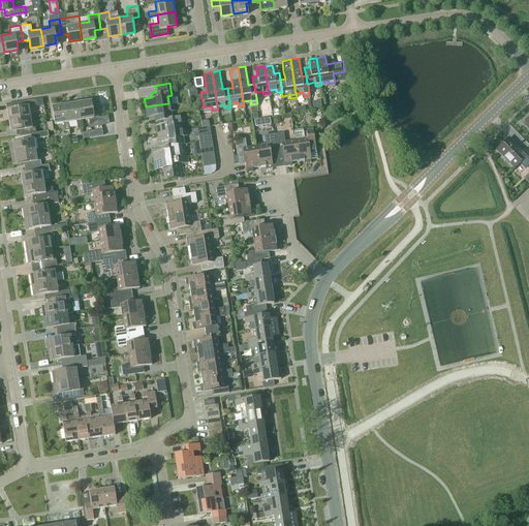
[(9,118),(30,115),(29,103),(36,102),(39,103),(43,103),(42,96),(18,99),(19,105),(7,107),(9,118)]
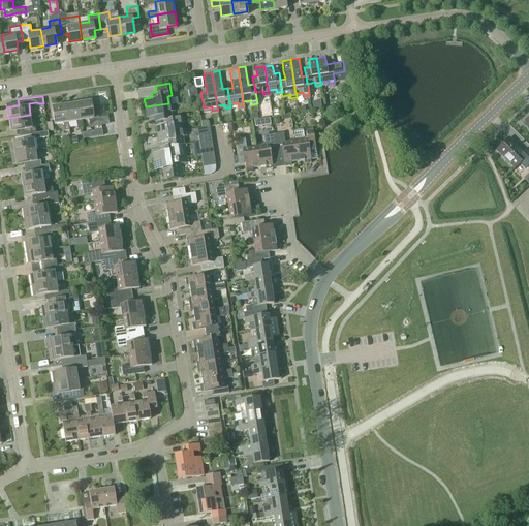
[(91,98),(78,100),(81,118),(89,116),(90,124),(99,123),(97,114),(99,112),(98,102),(96,100),(91,101),(91,98)]
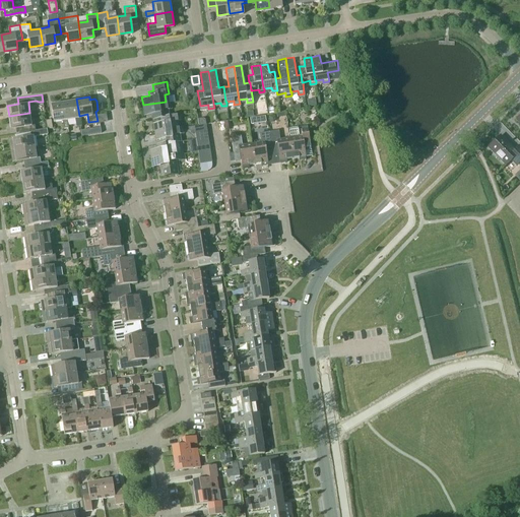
[(76,99),(64,101),(67,118),(68,117),(75,116),(76,124),(81,123),(79,116),(76,99)]
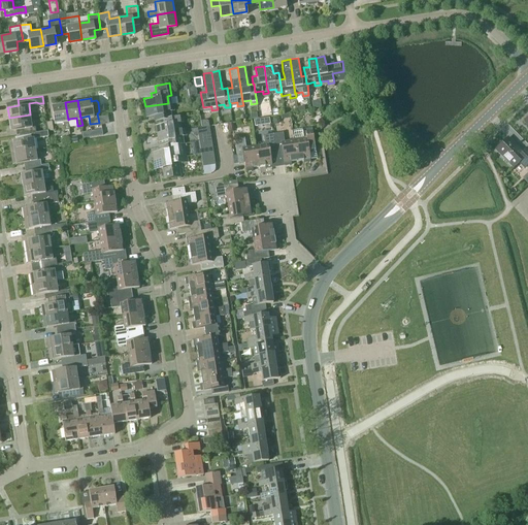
[(70,127),(69,119),(68,120),(65,102),(52,104),(55,121),(64,120),(65,128),(65,132),(69,132),(69,127),(70,127)]
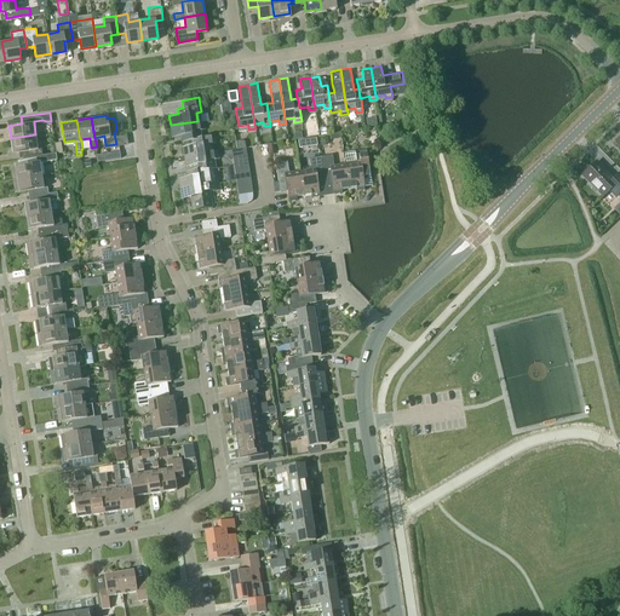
[(197,121),(171,125),(172,134),(182,133),(183,139),(191,138),(201,137),(199,127),(204,127),(202,120),(197,121)]
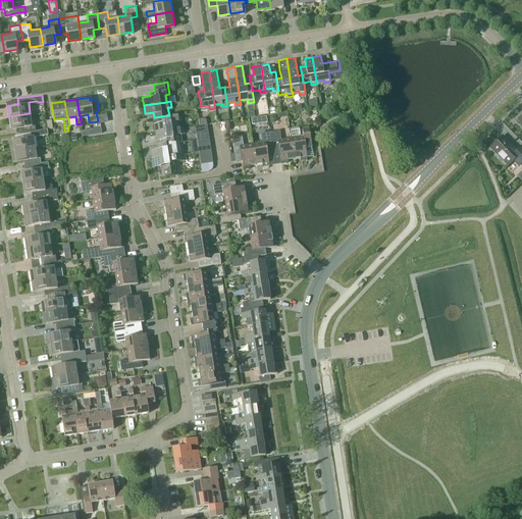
[(22,125),(23,131),(36,128),(35,123),(32,124),(30,113),(9,116),(10,127),(22,125)]
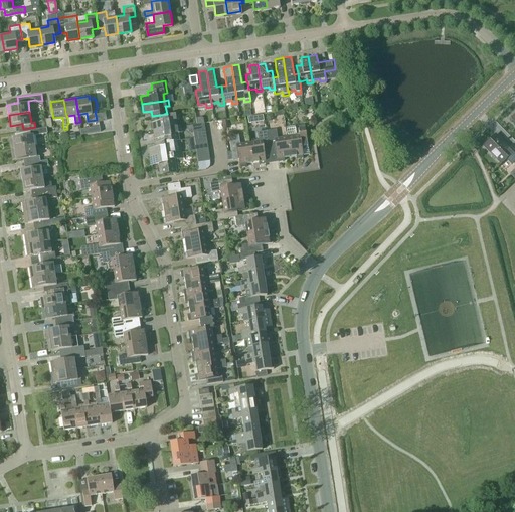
[(179,112),(167,114),(159,115),(160,120),(152,121),(153,129),(176,125),(175,118),(180,117),(179,112)]
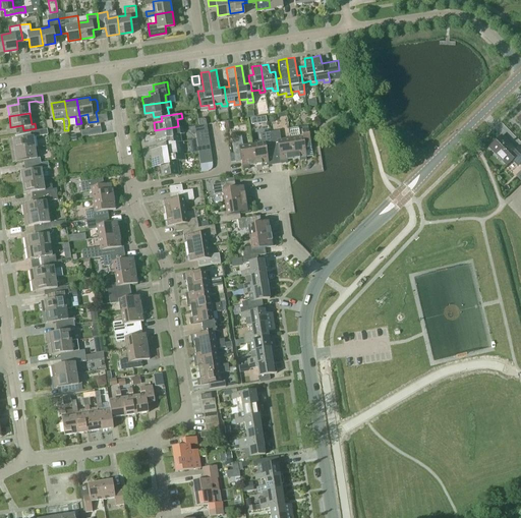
[(193,124),(194,130),(208,128),(207,122),(193,124)]
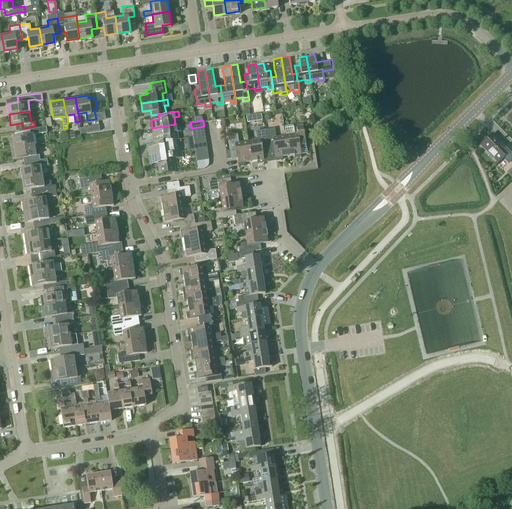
[(296,153),(296,156),(301,155),(300,148),(299,146),(306,145),(302,121),(284,124),(285,134),(288,154),(296,153)]
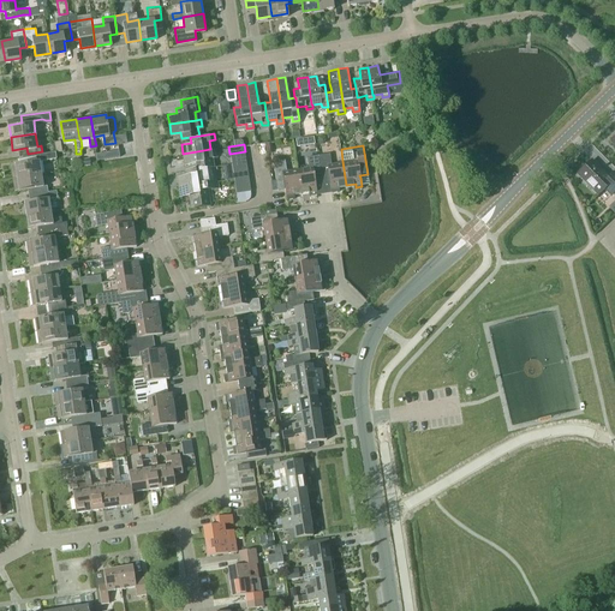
[(97,157),(120,154),(119,148),(96,151),(97,157)]
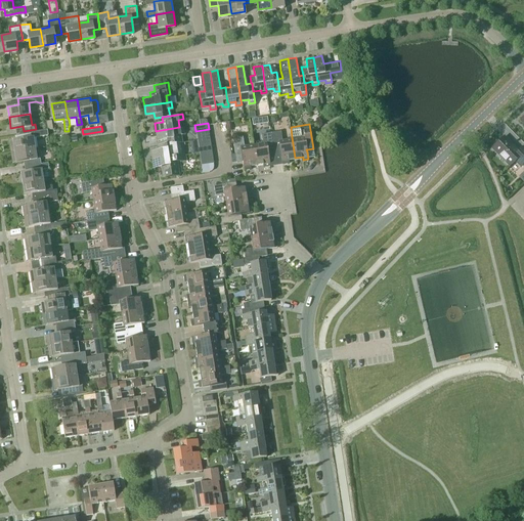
[(184,126),(179,127),(156,131),(158,139),(165,137),(166,142),(177,141),(181,140),(180,133),(185,132),(184,126)]
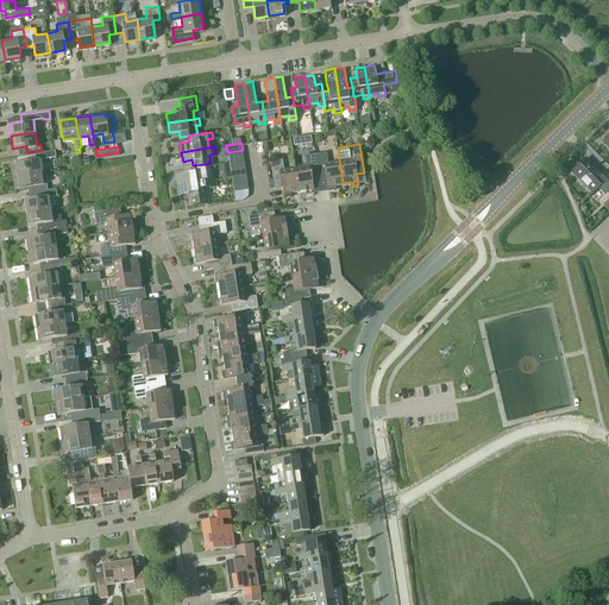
[(16,174),(41,170),(39,157),(56,155),(55,147),(42,150),(27,152),(23,153),(23,159),(14,161),(16,174)]
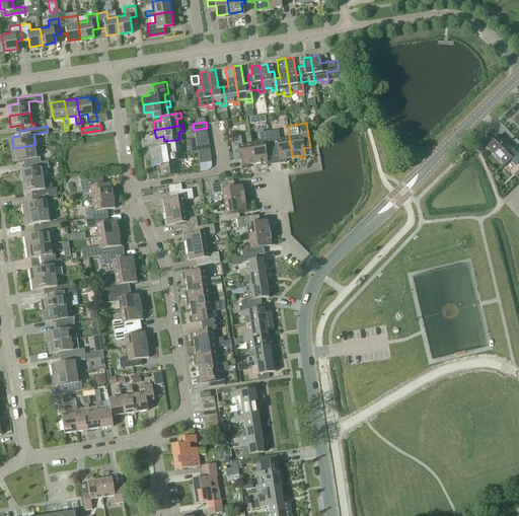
[(208,134),(207,128),(194,130),(195,136),(208,134)]
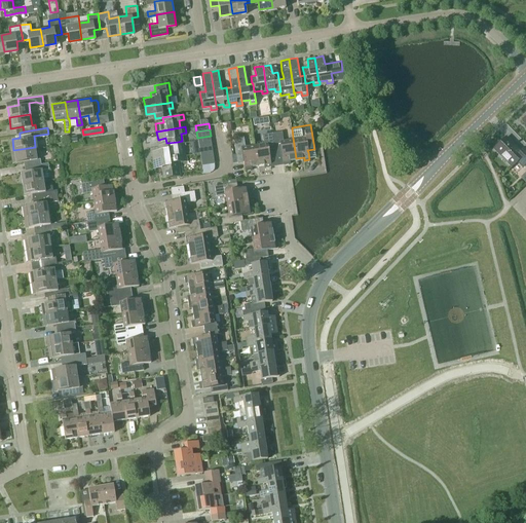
[(272,131),(275,155),(282,154),(284,163),(288,162),(288,159),(296,158),(293,138),(283,139),(282,129),(272,131)]
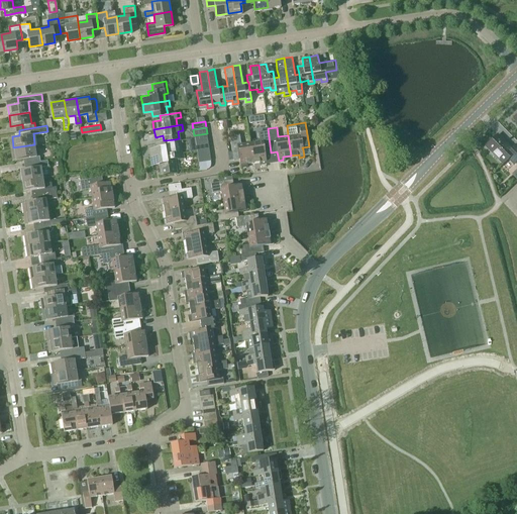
[(249,140),(252,162),(261,161),(261,164),(266,163),(265,153),(271,152),(268,128),(257,130),(260,139),(249,140)]
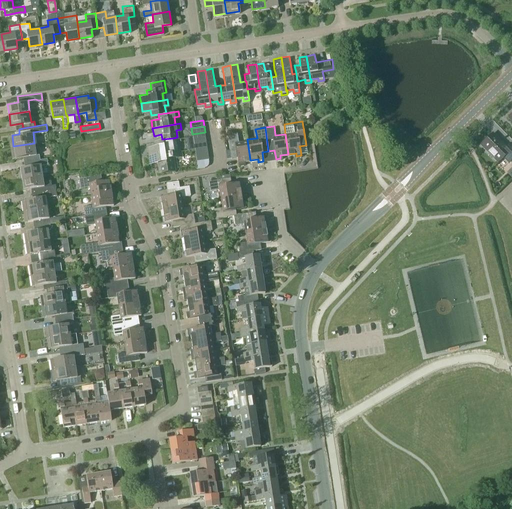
[(193,140),(206,139),(205,132),(192,134),(193,140)]
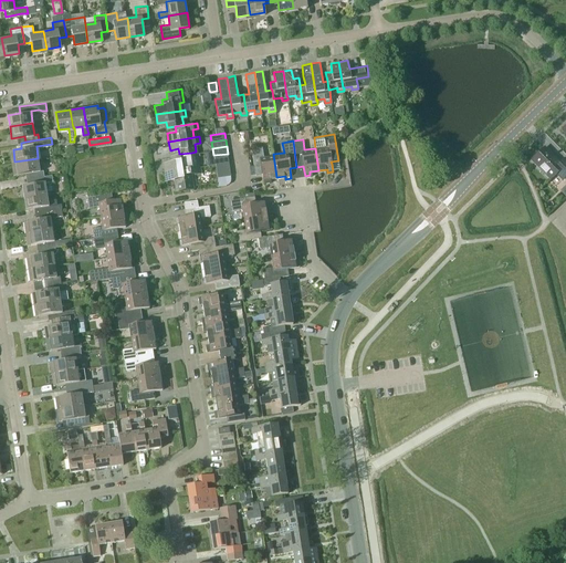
[(276,177),(273,154),(263,156),(262,146),(251,147),(255,173),(262,171),(263,183),(269,181),(269,178),(276,177)]
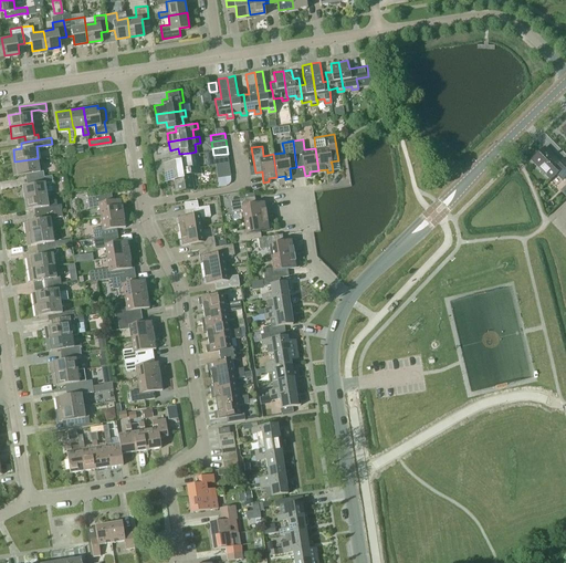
[(559,162),(544,146),(532,158),(549,177),(556,171),(562,177),(565,173),(565,157),(565,156),(559,162)]
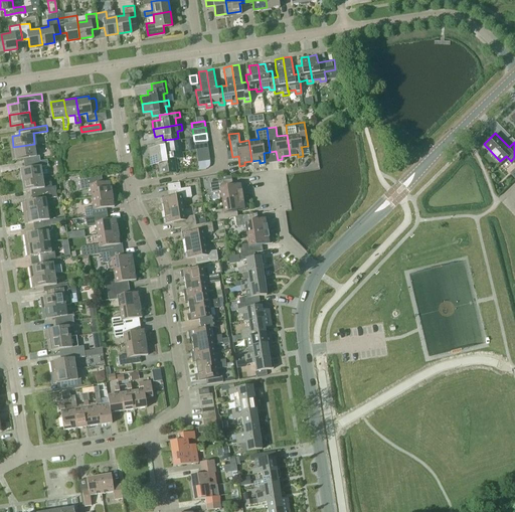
[(180,150),(178,138),(174,139),(163,140),(155,141),(156,146),(149,147),(150,155),(173,152),(180,150)]
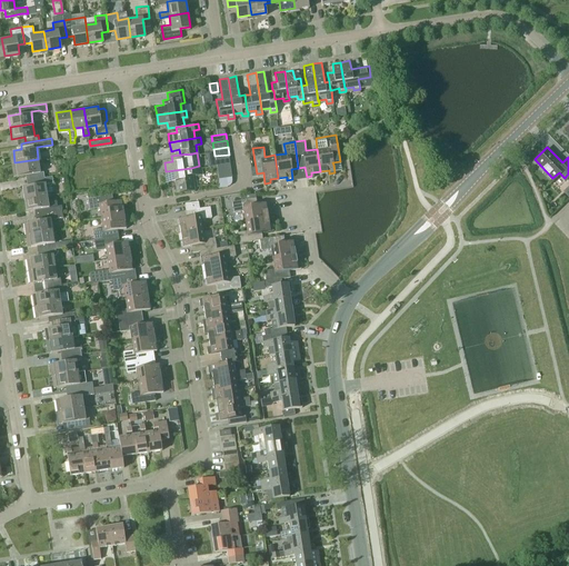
[(40,170),(38,159),(15,162),(17,175),(30,172),(31,178),(35,178),(45,176),(43,170),(40,170)]
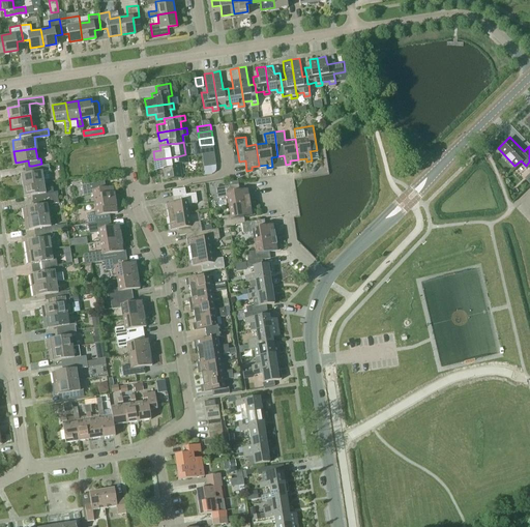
[(202,158),(215,156),(214,149),(201,151),(202,158)]
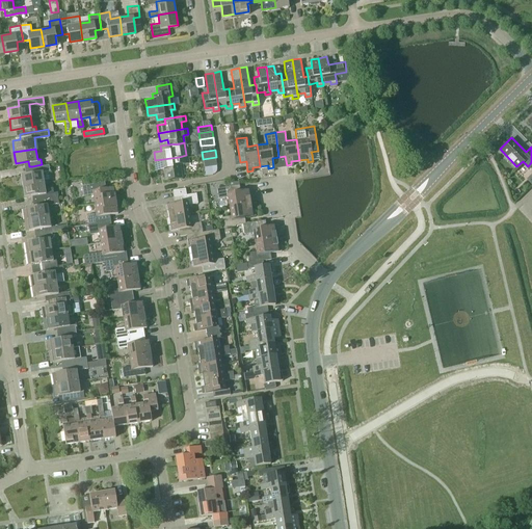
[(179,157),(155,160),(156,168),(163,167),(164,173),(165,178),(182,176),(181,169),(180,162),(189,160),(188,155),(186,155),(179,157)]
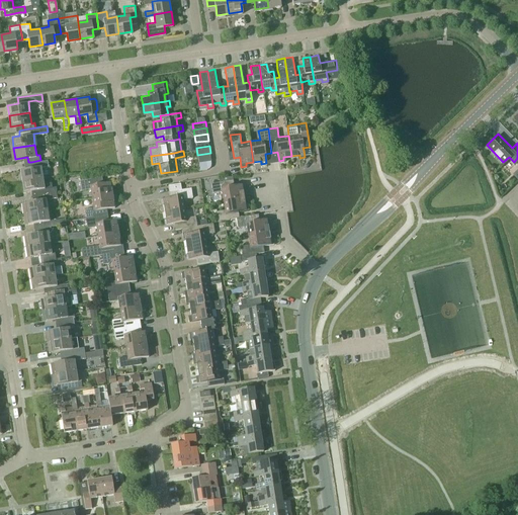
[(211,159),(210,153),(197,155),(198,161),(211,159)]
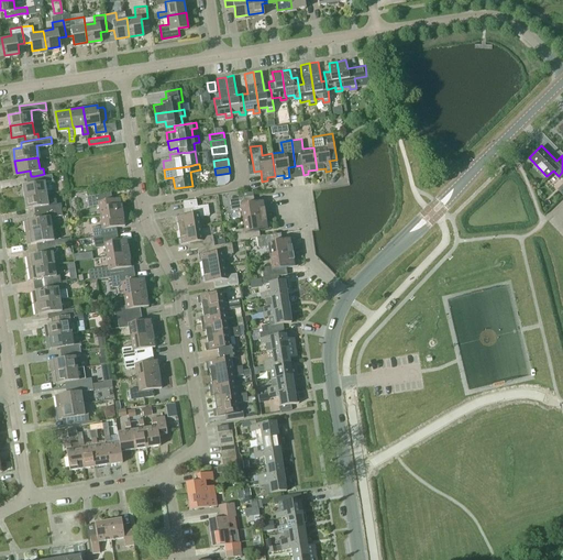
[(22,184),(23,196),(46,191),(44,180),(53,179),(52,173),(44,174),(34,176),(35,182),(22,184)]
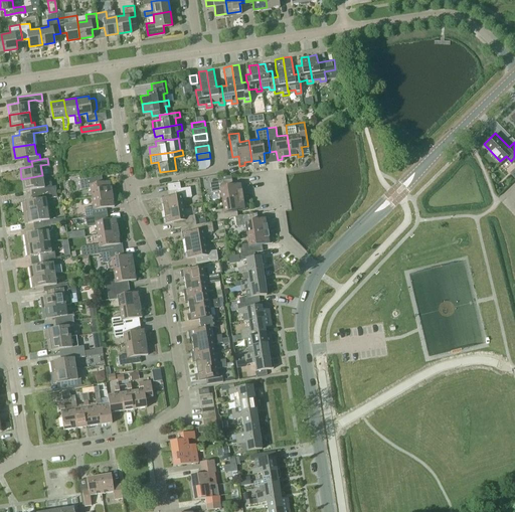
[(90,185),(92,195),(112,192),(110,180),(102,181),(101,174),(78,178),(80,187),(90,185)]
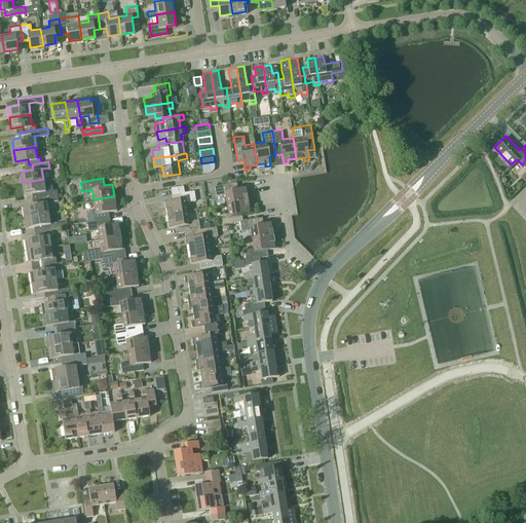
[(43,179),(22,183),(24,193),(34,192),(36,191),(37,197),(57,193),(55,188),(53,188),(52,182),(44,183),(44,182),(43,179)]
